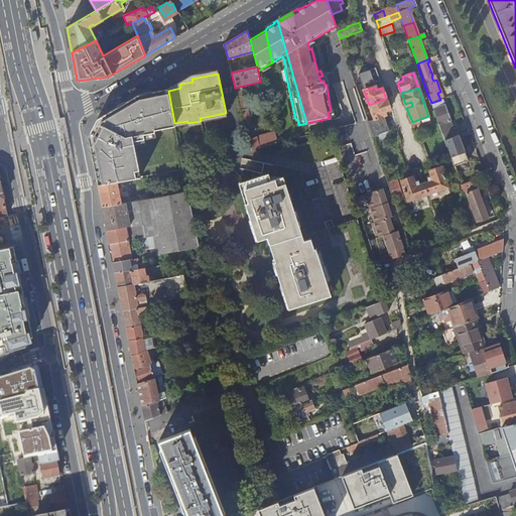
[(242,89),(236,91),(240,110),(246,108),(242,89)]
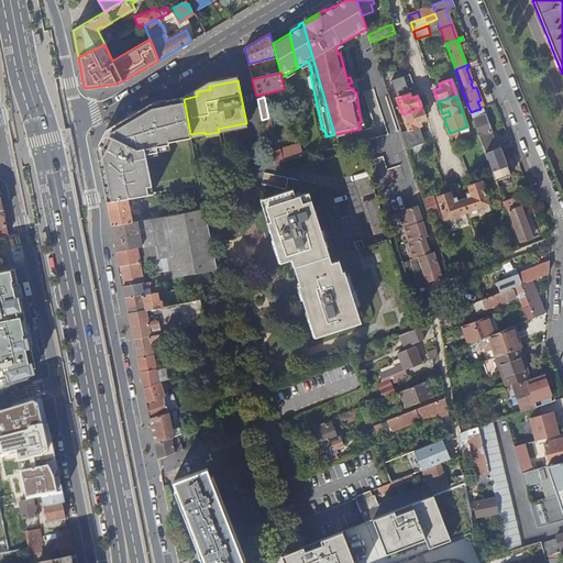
[(188,148),(178,98),(147,105),(106,132),(99,153),(107,198),(151,189),(145,155),(188,148)]
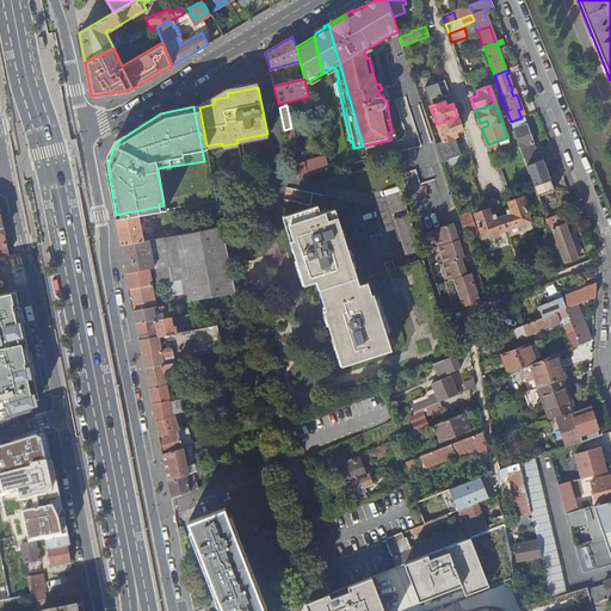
[(526,166),(543,159),(538,144),(534,146),(524,122),(529,119),(528,116),(525,117),(522,118),(511,122),(526,166)]
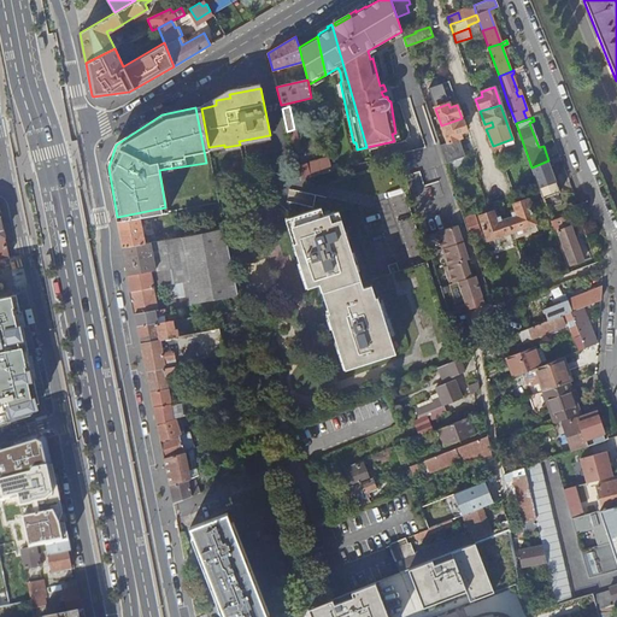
[(440,145),(446,163),(464,157),(458,139),(460,137),(459,133),(465,130),(462,118),(441,125),(447,142),(440,145)]
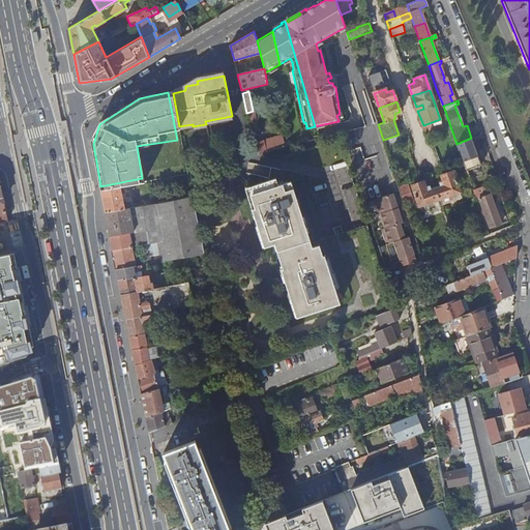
[(266,152),(285,147),(284,142),(282,136),(263,140),(266,152)]
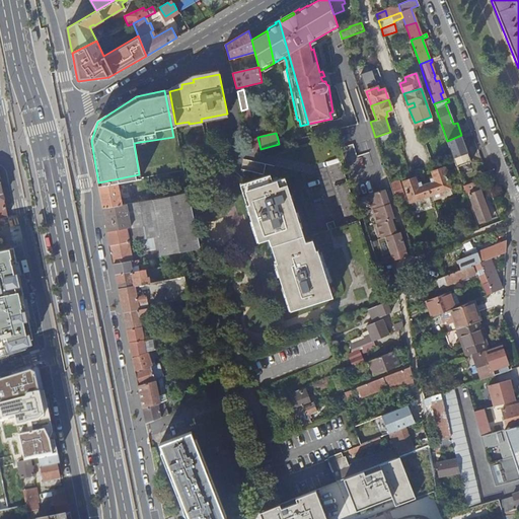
[(465,140),(463,135),(461,135),(447,141),(449,146),(465,140)]
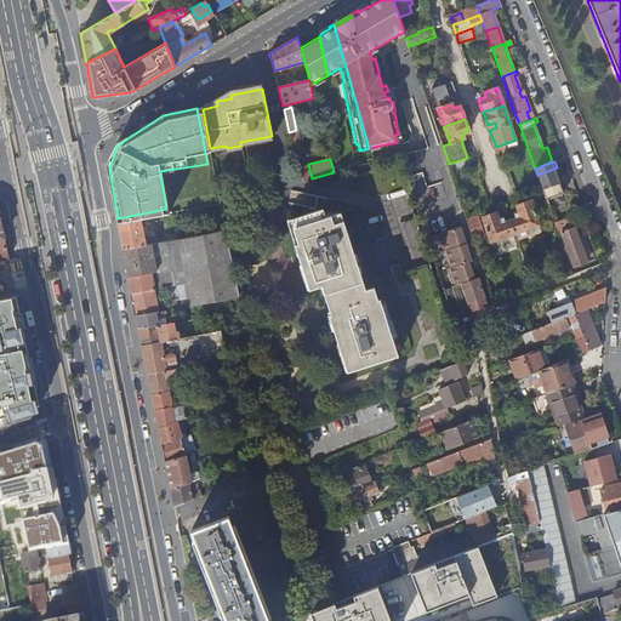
[(397,163),(325,186),(329,200),(317,197),(314,209),(318,210),(290,220),(313,289),(325,285),(336,318),(334,318),(351,371),(394,358),(400,379),(460,359),(397,163)]
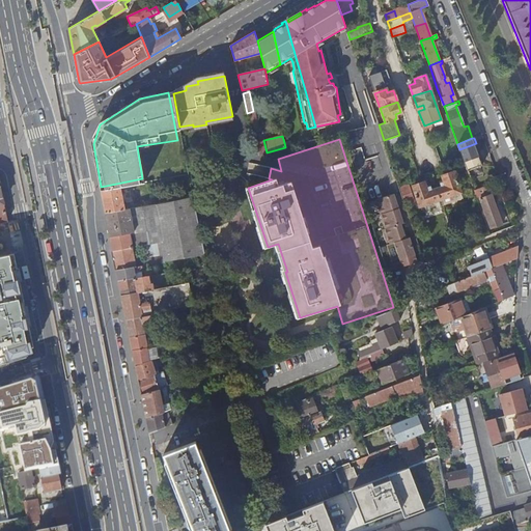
[(473,148),(463,152),(471,174),(480,171),(473,148)]
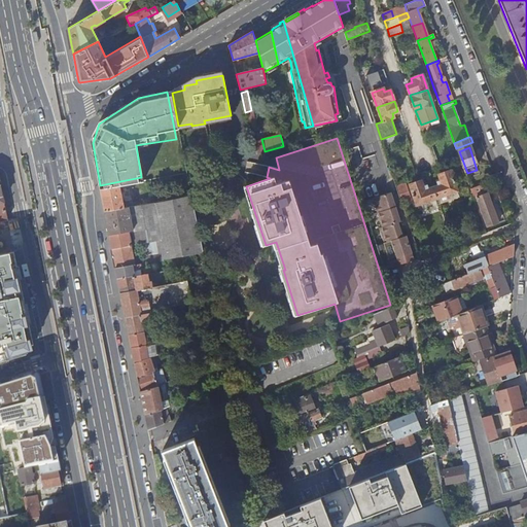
[(433,187),(436,198),(445,195),(446,198),(449,197),(448,194),(457,190),(450,171),(438,174),(441,181),(436,182),(437,185),(433,187)]
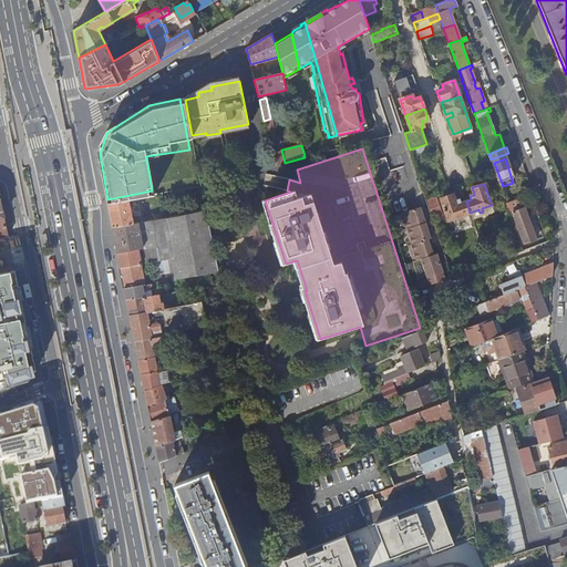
[(460,216),(470,213),(466,202),(461,203),(460,199),(455,200),(453,194),(440,198),(447,220),(456,217),(457,220),(461,219),(460,216)]
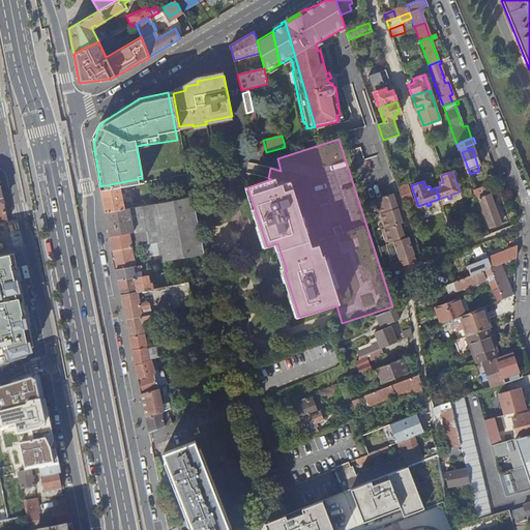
[(491,194),(488,183),(475,188),(490,228),(501,224),(490,194),(491,194)]
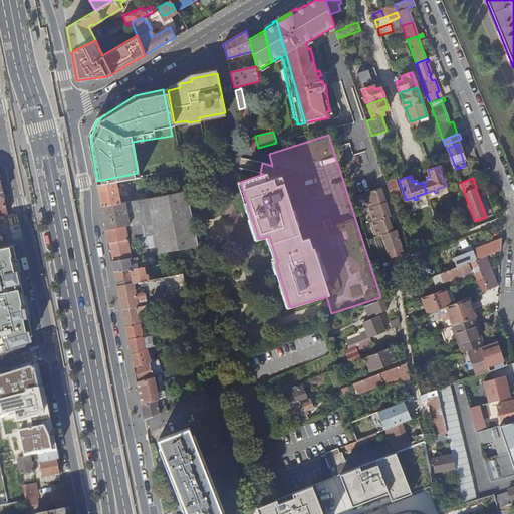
[(101,207),(120,203),(116,181),(97,185),(99,195),(101,207)]
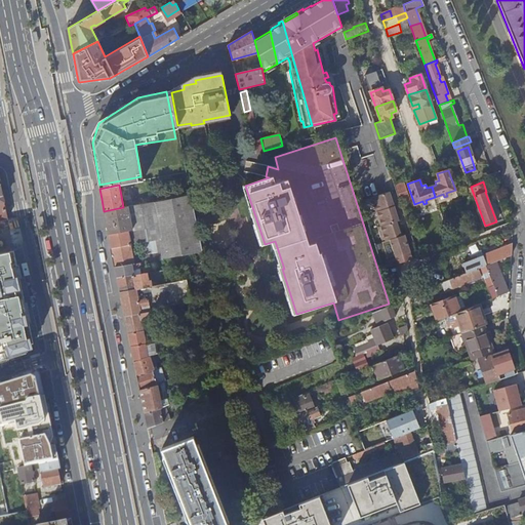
[(377,228),(382,243),(384,243),(402,237),(402,236),(404,236),(401,226),(399,226),(397,221),(400,220),(398,216),(400,215),(394,197),(392,197),(390,193),(371,199),(379,227),(377,228)]
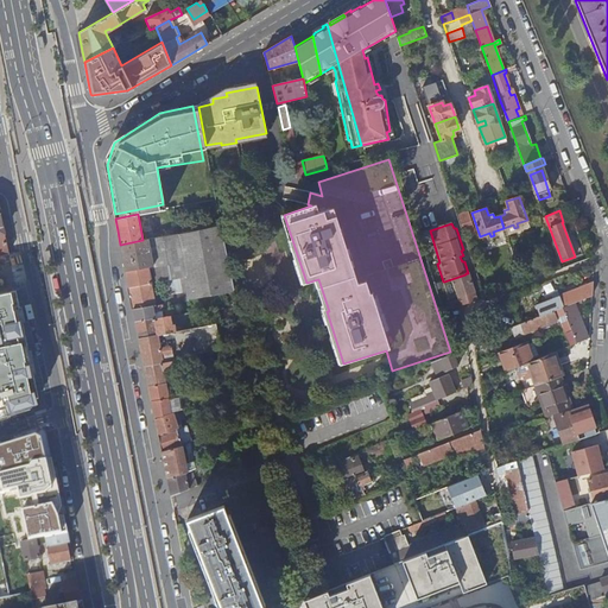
[(234,292),(220,226),(177,234),(185,277),(184,278),(189,301),(234,292)]
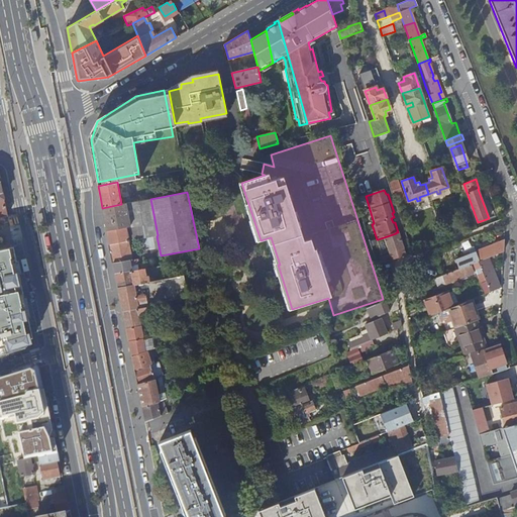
[(158,235),(150,199),(121,204),(102,208),(103,214),(109,244),(128,241),(126,229),(125,227),(130,226),(130,228),(132,240),(157,236),(158,235)]
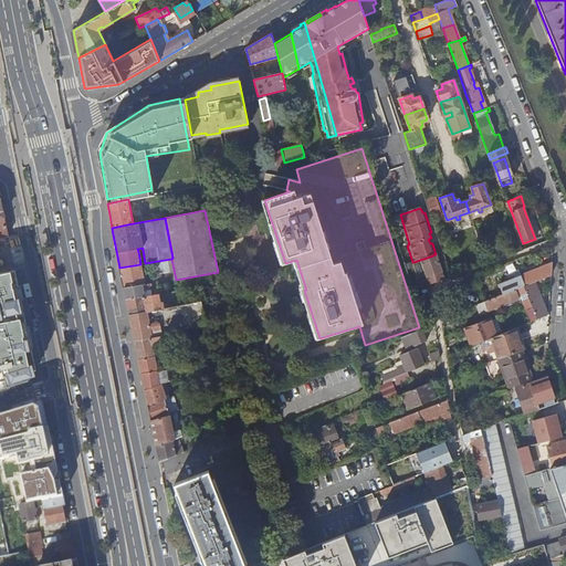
[(0,272),(14,269),(10,250),(8,237),(0,237),(0,272)]
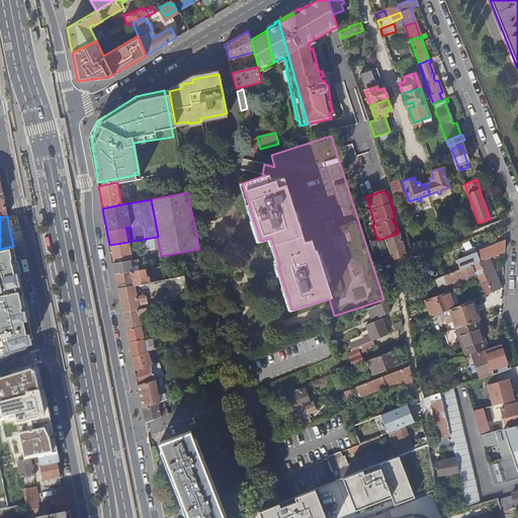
[(397,234),(378,240),(382,253),(389,251),(389,253),(396,250),(397,252),(406,249),(401,232),(399,233),(397,233),(397,234)]
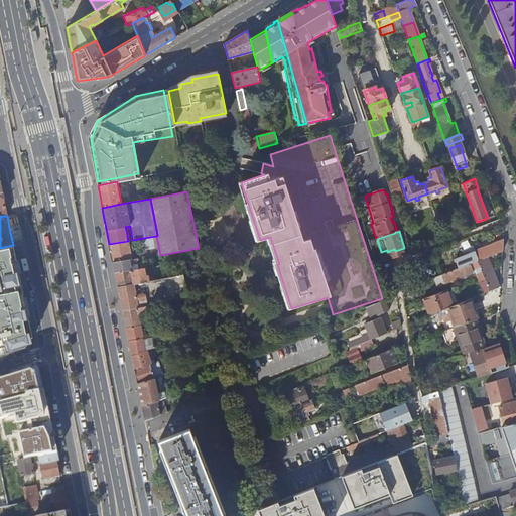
[(488,257),(502,251),(503,240),(463,255),(466,265),(472,263),(477,261),(488,257)]
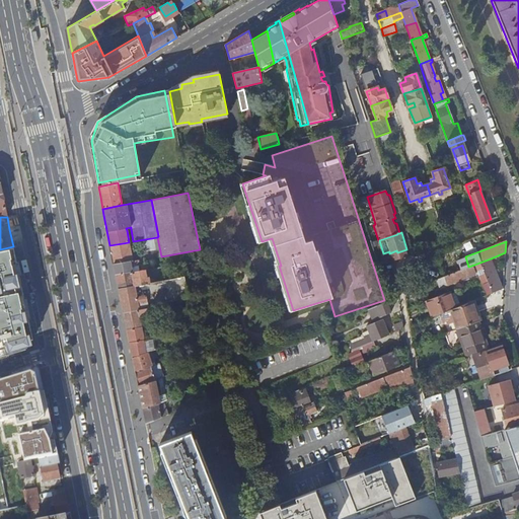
[(129,242),(109,245),(110,248),(112,257),(114,264),(132,261),(129,242)]
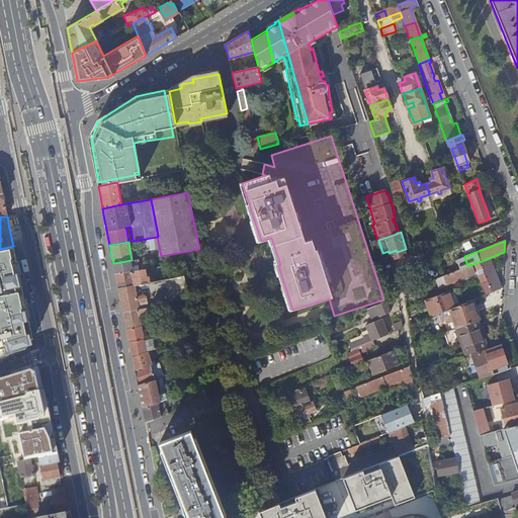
[(467,266),(464,256),(461,250),(457,252),(459,257),(443,263),(440,256),(436,257),(443,276),(467,266)]
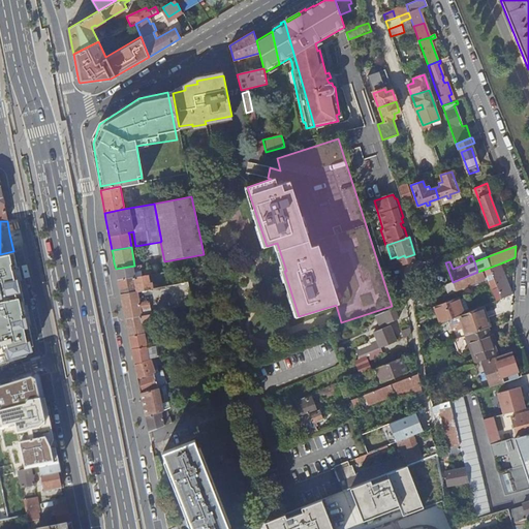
[(509,296),(511,294),(500,263),(489,268),(493,278),(488,281),(489,285),(495,301),(509,296)]
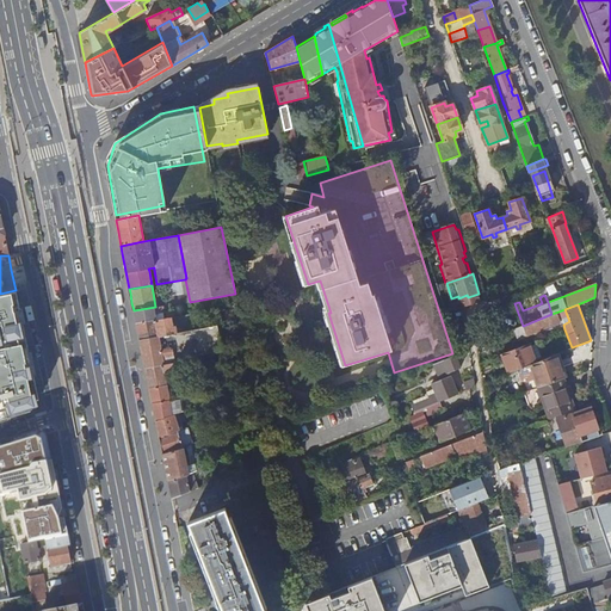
[(173,313),(173,318),(191,315),(190,306),(176,307),(176,312),(173,313)]
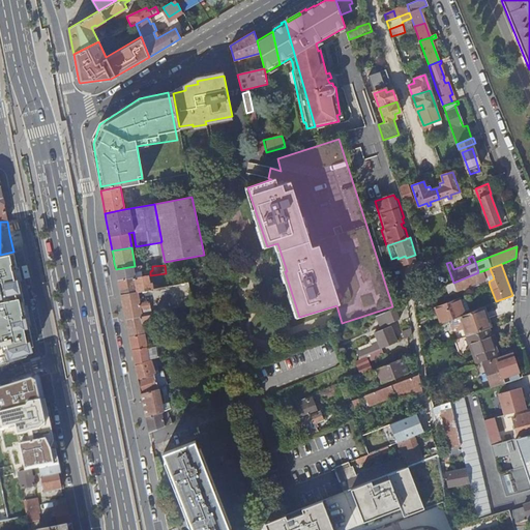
[(135,266),(116,269),(117,276),(118,280),(142,276),(140,266),(135,266)]
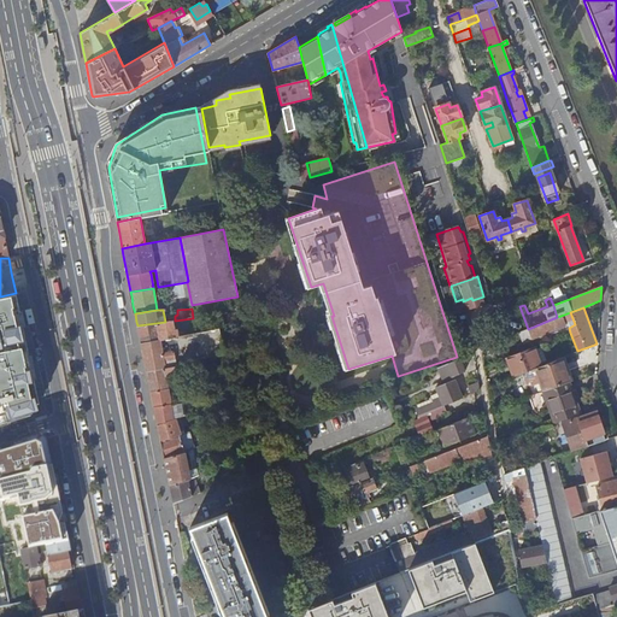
[(247,344),(240,311),(225,313),(228,327),(175,336),(172,321),(165,322),(137,325),(142,351),(147,371),(175,366),(184,364),(189,363),(247,344)]
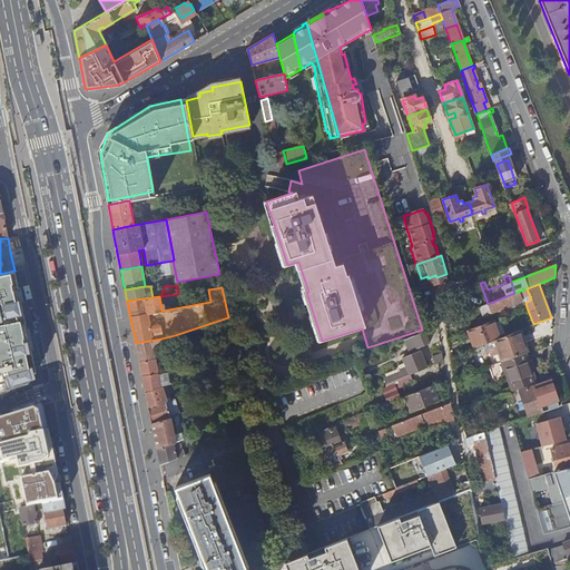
[(521,301),(524,300),(521,291),(514,293),(488,304),(479,307),(483,316),(521,301)]
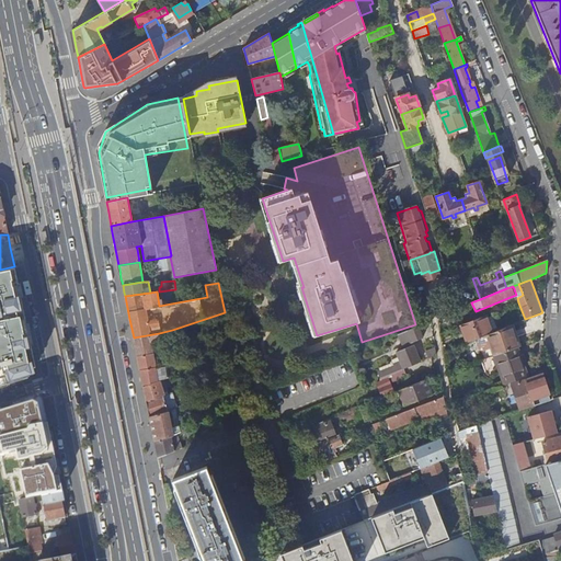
[(487,334),(492,332),(491,330),(496,328),(491,316),(487,318),(485,316),(459,325),(467,343),(487,334)]
